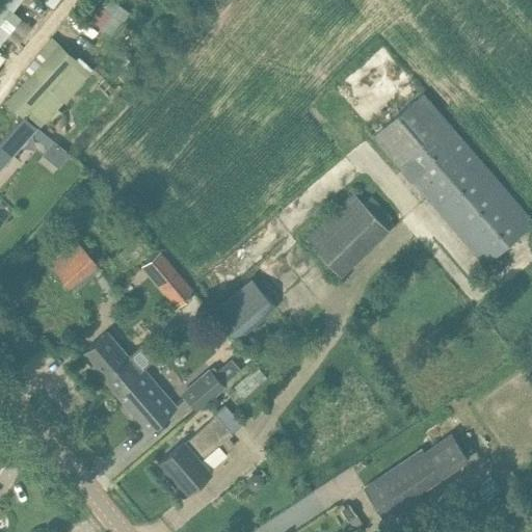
[(101,0),(89,15),(109,31),(129,7),(120,0),(101,0)]
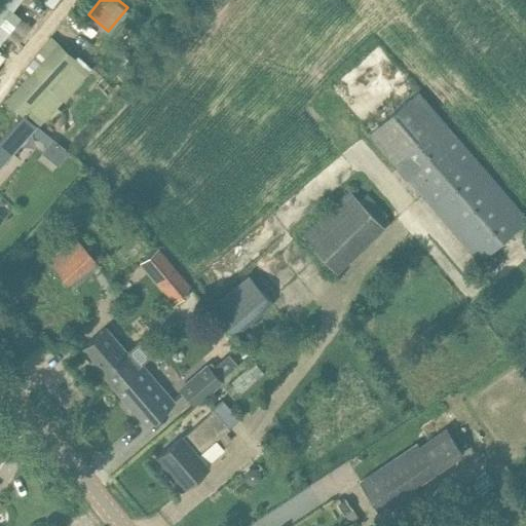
[(7,100),(23,114),(25,112),(39,125),(47,116),(52,120),(64,130),(72,120),(57,107),(88,71),(59,43),(7,100)]
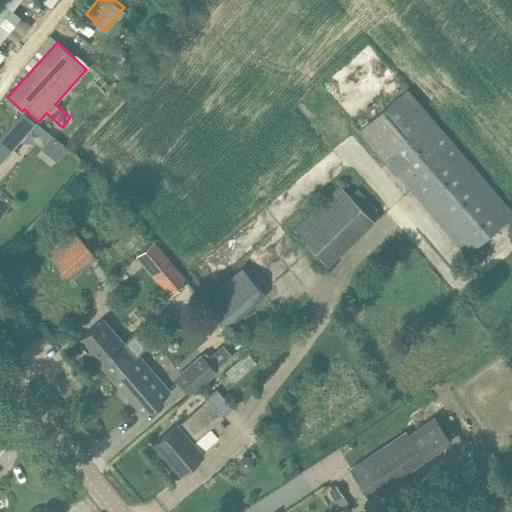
[(511,216),(511,210),(407,88),(359,129),(468,254),(511,216)]
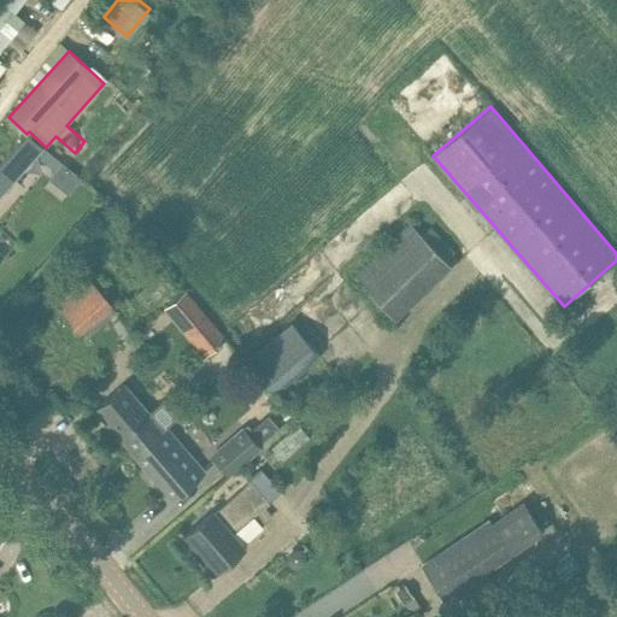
[(0,193),(33,157),(72,187),(78,180),(25,135),(0,163),(0,193)]
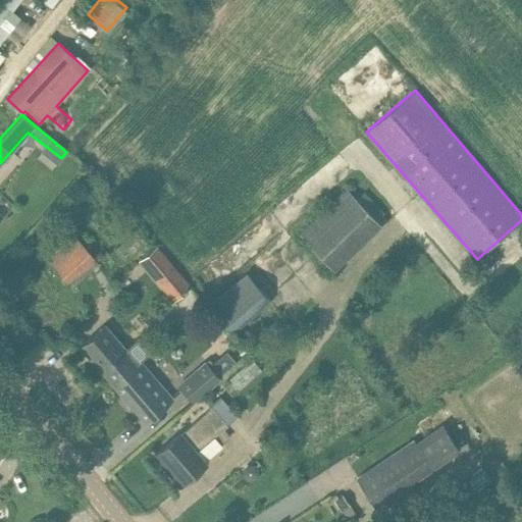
[(352,186),(304,231),(341,269),(388,223),(352,186)]
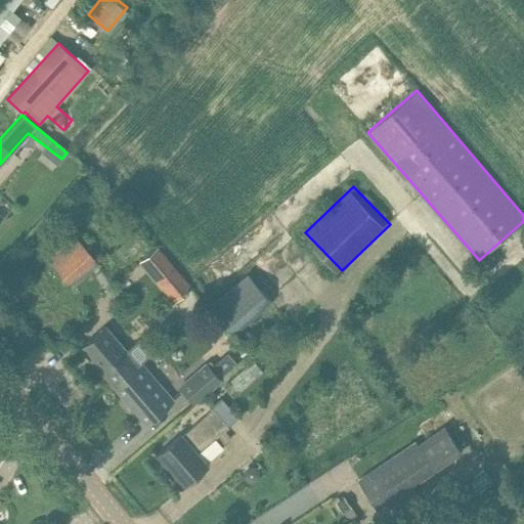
[(81,245),(54,269),(67,282),(94,259),(81,245)]
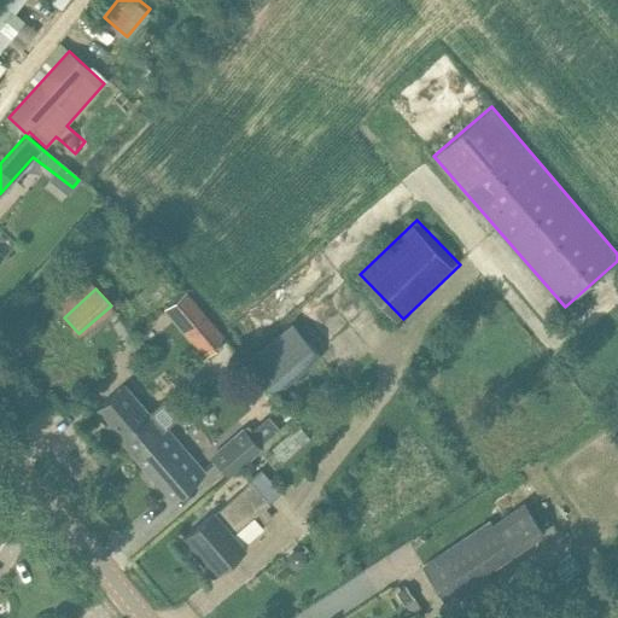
[(226,338),(185,290),(163,309),(204,357),(226,338)]
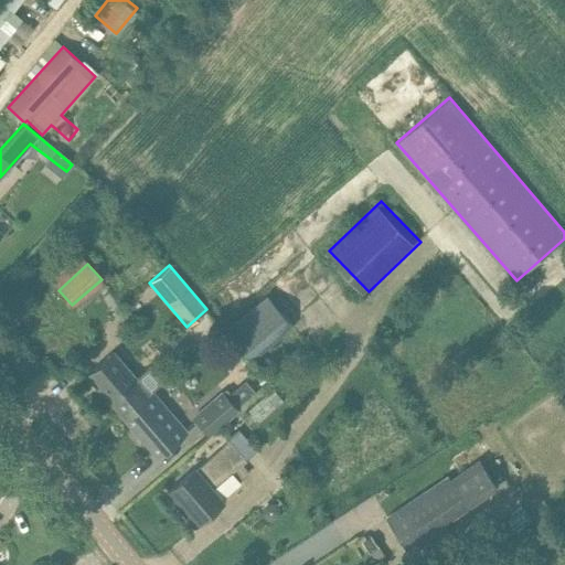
[(266,294),(223,330),(251,362),(292,326),(266,294)]
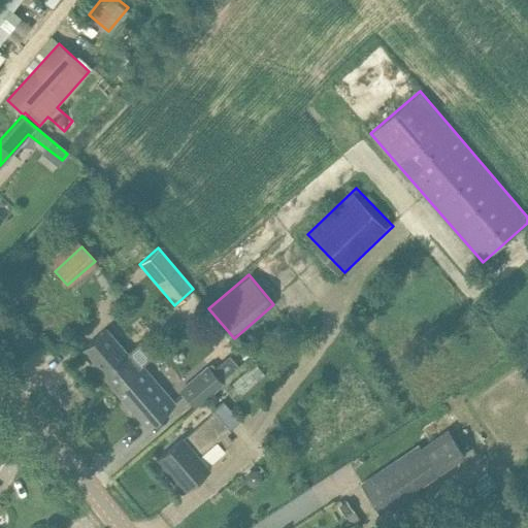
[(152,357),(139,343),(127,354),(105,328),(80,350),(112,387),(124,377),(125,380),(142,365),(152,357)]
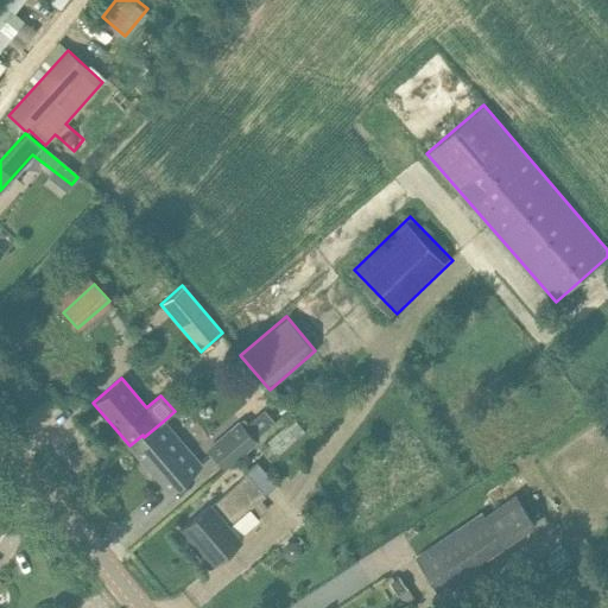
[(143,435),(130,445),(170,493),(202,466),(164,420),(144,437),(143,435)]
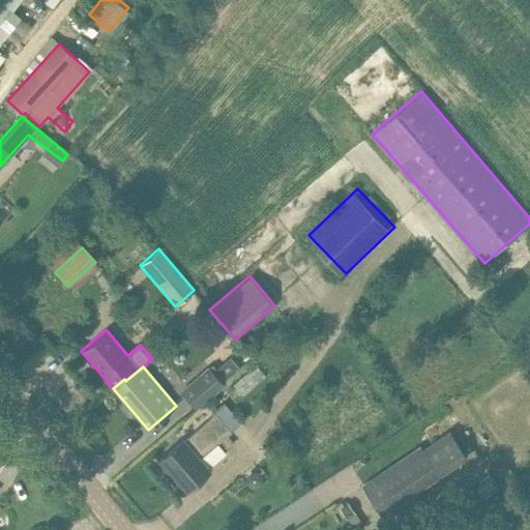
[(208,367),(180,391),(195,408),(223,384),(208,367)]
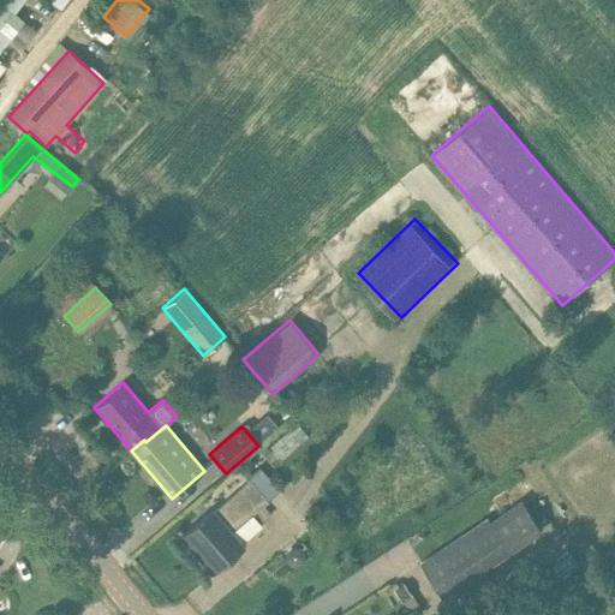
[(242,545),(263,526),(252,514),(268,501),(249,479),(213,511),(212,509),(181,536),(192,549),(195,547),(214,568),(212,571),(212,572),(242,545)]
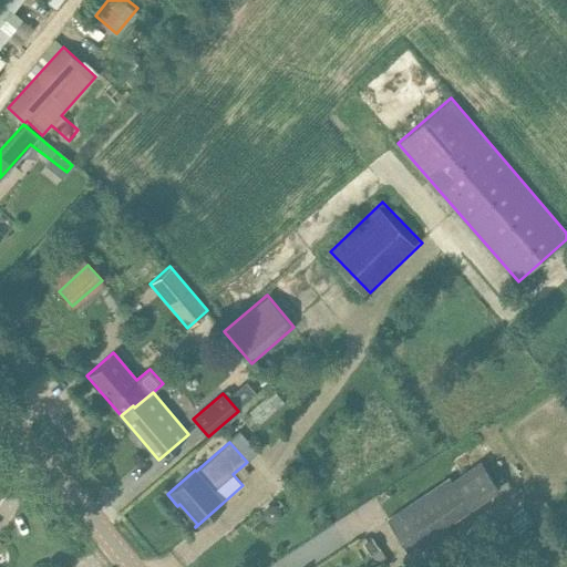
[(388,519),(408,548),(501,487),(483,461),(453,481),(451,477),(388,519)]
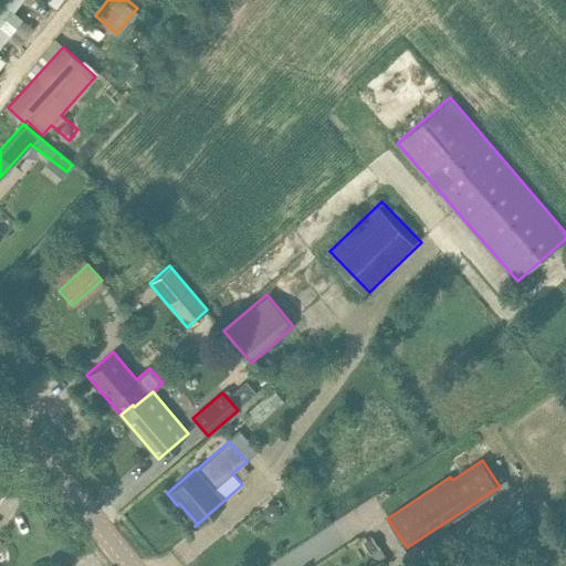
[(373,535),(365,541),(371,552),(380,546),(373,535)]
